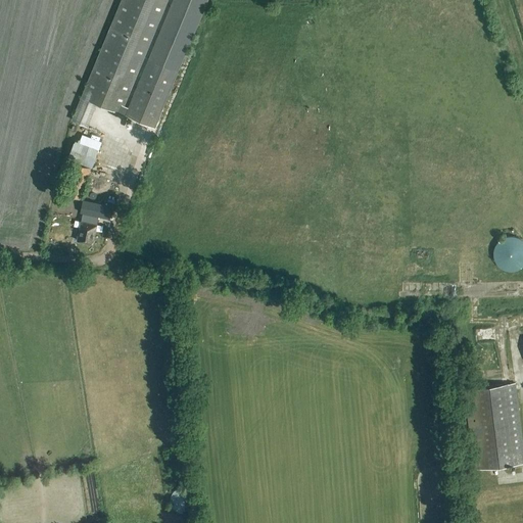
[(173,0),(149,58),(128,108),(125,106),(169,0),(121,0),(72,121),(87,127),(97,104),(154,128),(207,0),(173,0)]
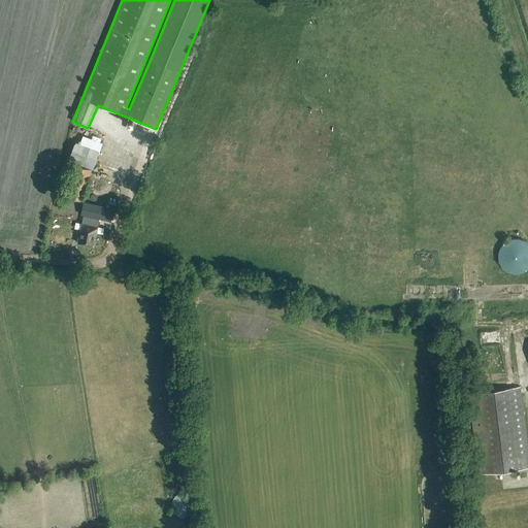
[(100,149),(76,139),(68,160),(92,169),(100,149)]
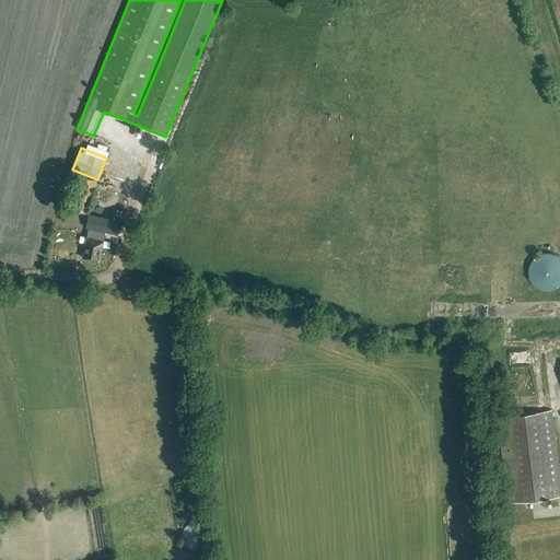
[(85,213),(96,181),(80,175),(69,208),(85,213)]
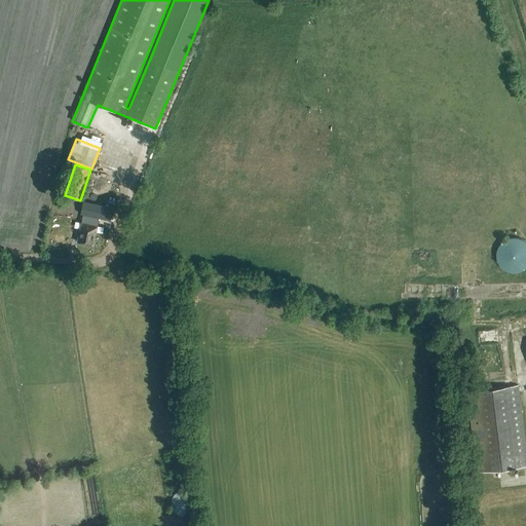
[(92,245),(99,218),(110,220),(112,208),(83,201),(80,214),(83,215),(77,241),(92,245)]
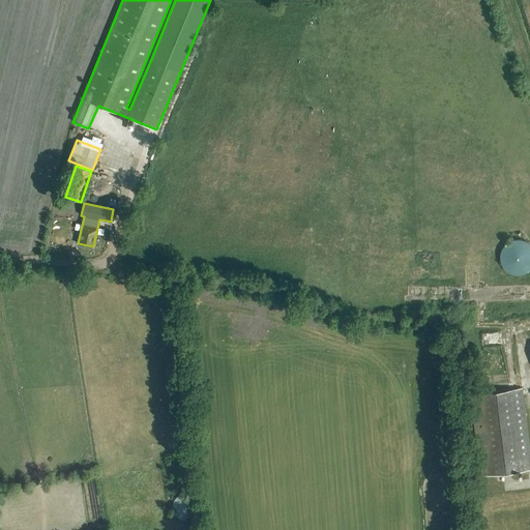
[(513,275),(518,275),(522,275),(526,273),(529,271),(529,270),(529,244),(527,243),(523,241),(518,240),(512,241),(508,242),(505,245),(502,248),(501,253),(500,257),(500,262),(502,267),(505,270),(509,273),(513,275)]
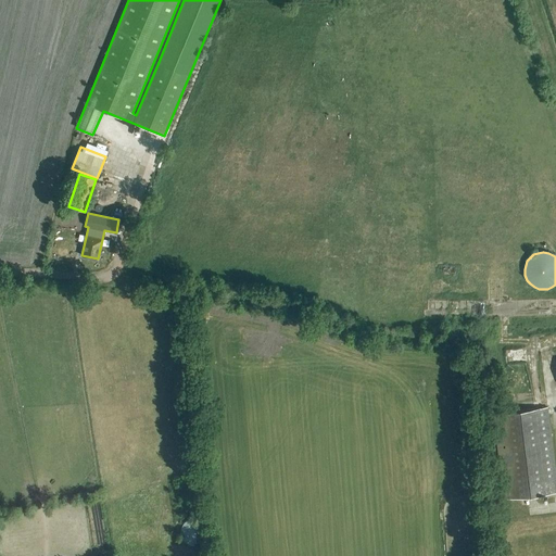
[(504,498),(555,492),(555,480),(547,407),(494,414),(504,498)]
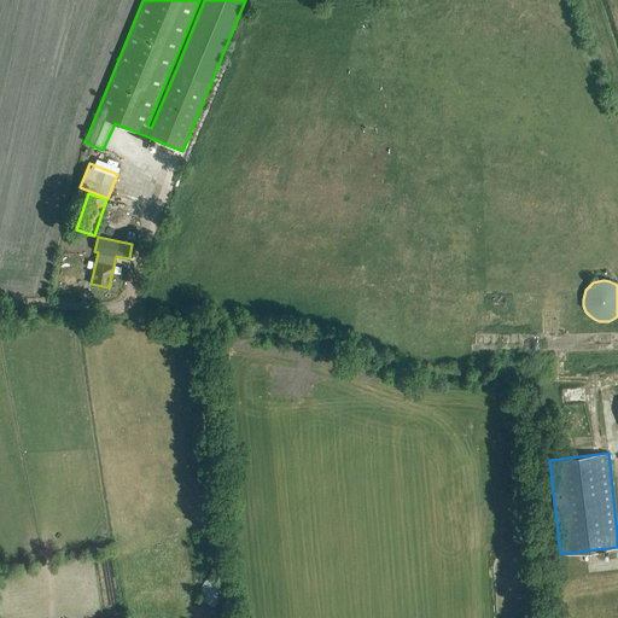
[(204,582),(202,587),(200,592),(202,596),(204,601),(209,605),(214,606),(219,606),(223,605),(227,601),(231,596),(231,592),(231,587),(227,582),(223,578),(219,577),(214,577),(209,578),(204,582)]
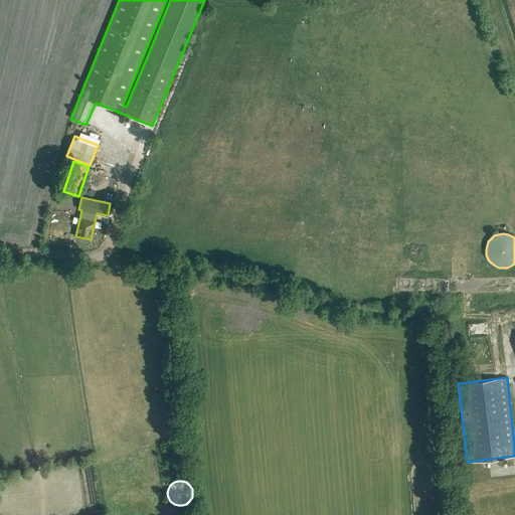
All buildings are outlined.
